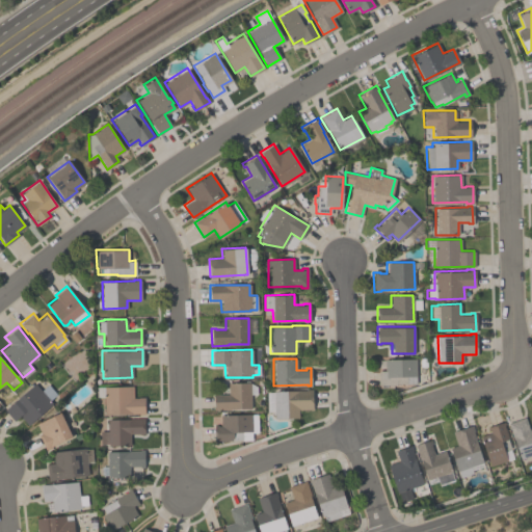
[(415,358),(415,382),(396,383),(396,384),(378,386),(377,370),(383,370),(383,358),(415,358)]
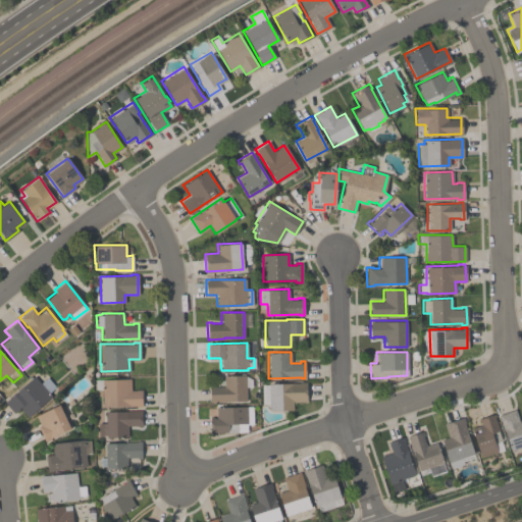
[(209,386),(223,386),(223,375),(245,375),(246,401),(209,402),(209,386)]
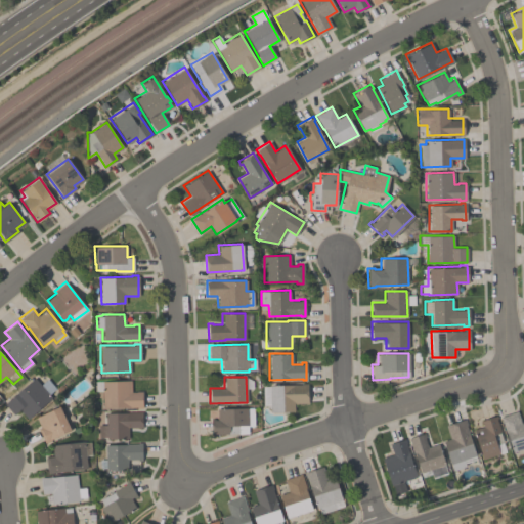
[(13,415),(3,403),(34,378),(39,384),(46,379),(55,388),(48,394),(51,397),(27,419),(19,409),(13,415)]
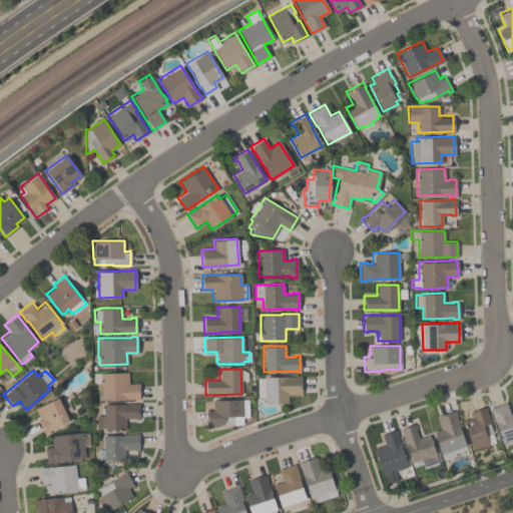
[(139,400),(132,400),(132,398),(100,399),(99,382),(92,383),(92,373),(127,372),(127,384),(138,384),(139,400)]
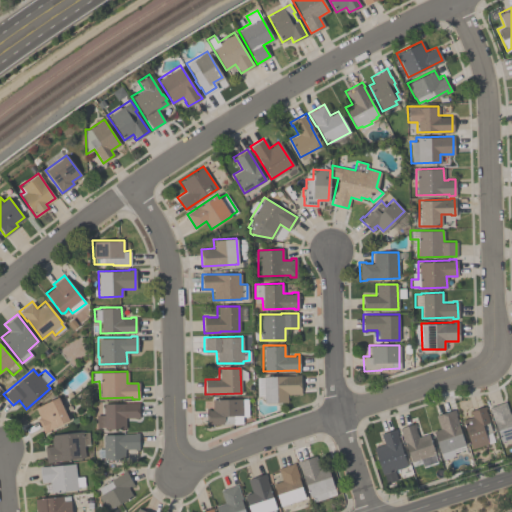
[(299,374),(299,377),(300,377),(301,388),(300,388),(300,394),(287,394),(287,401),(263,402),(262,376),(295,375),(295,374),(299,374)]
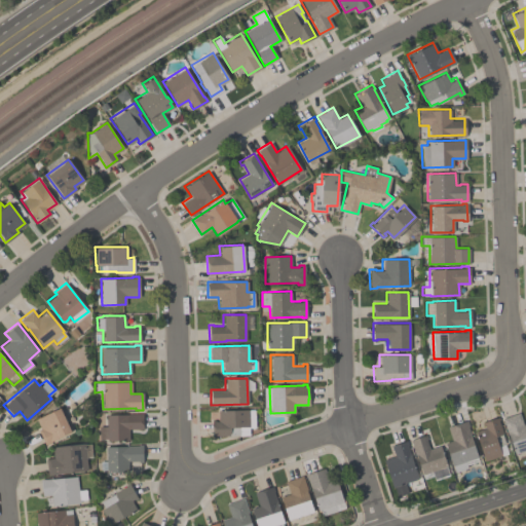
[(70,431),(49,441),(50,442),(44,445),(37,429),(40,428),(35,418),(59,407),(70,431)]
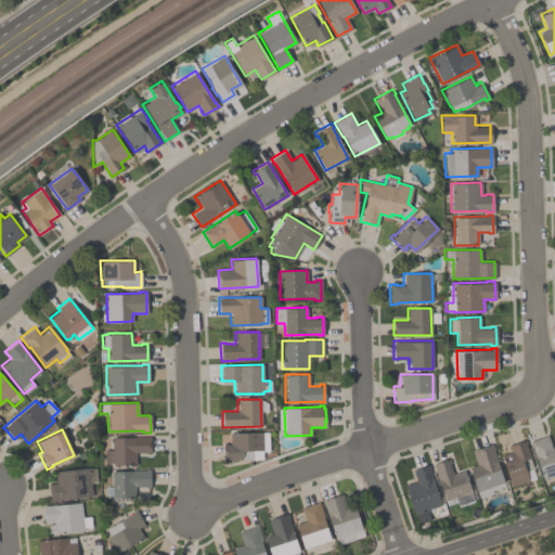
[(261,459),(222,459),(222,441),(227,441),(227,443),(230,443),(230,433),(268,433),(268,450),(261,450),(261,459)]
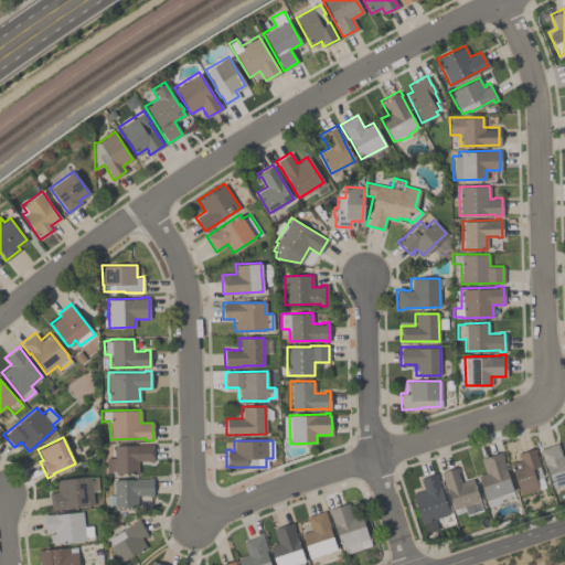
[(562,456),(564,455),(564,482),(553,487),(545,466),(544,467),(539,448),(557,443),(562,456)]
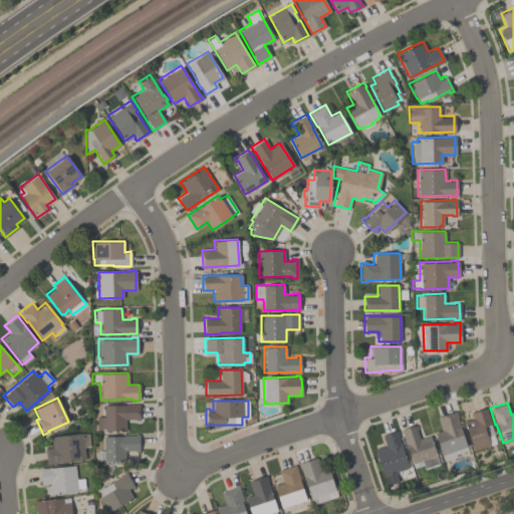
[(125,430),(103,430),(103,428),(96,429),(96,416),(103,416),(103,405),(131,405),(131,404),(139,404),(139,420),(135,420),(135,419),(125,419),(125,430)]
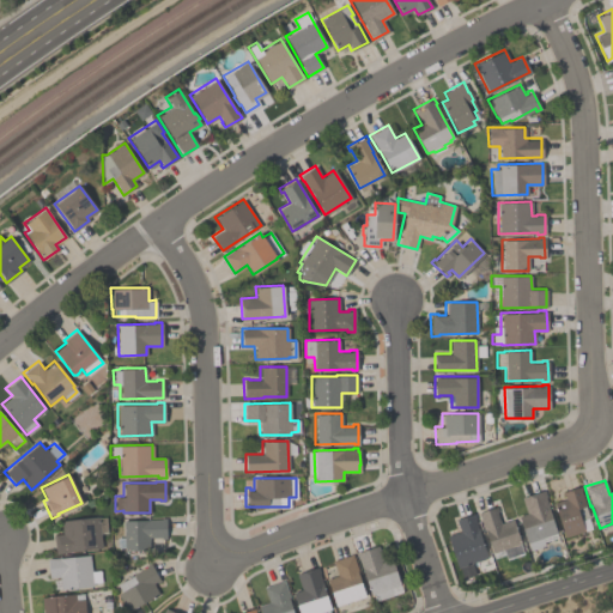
[(588,516),(587,517),(590,528),(564,536),(554,502),(565,499),(564,495),(562,495),(560,491),(581,485),(581,489),(580,489),(588,516)]
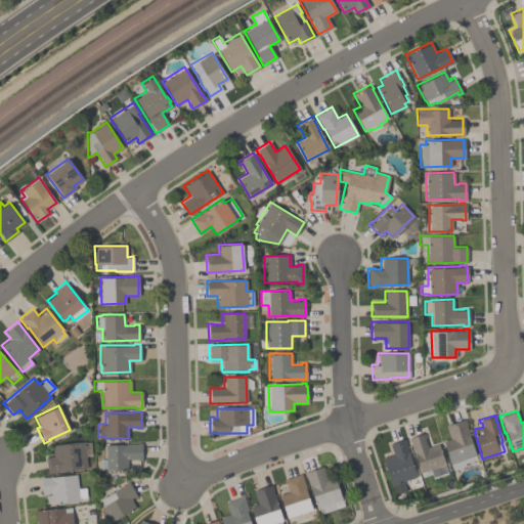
[(475,455),(449,464),(442,441),(449,439),(444,425),(464,419),(475,455)]
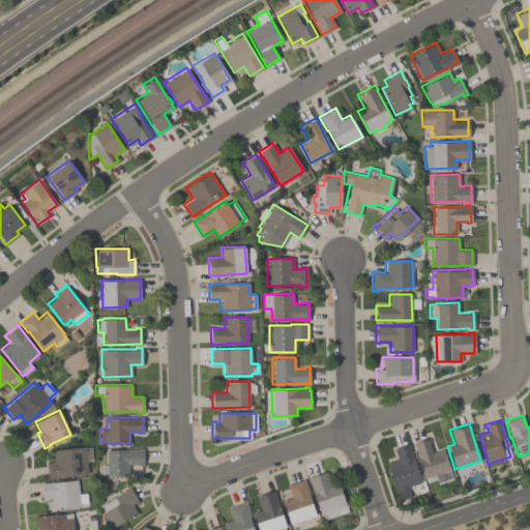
[(413,442),(429,437),(431,441),(429,442),(432,452),(442,448),(449,470),(424,478),(413,442)]
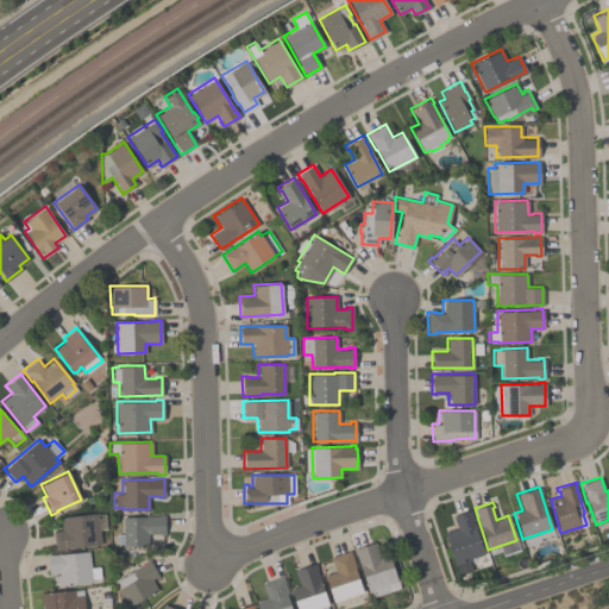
[(471,570),(459,575),(456,563),(453,564),(444,532),(456,528),(452,515),(469,509),(483,553),(468,558),(471,570)]
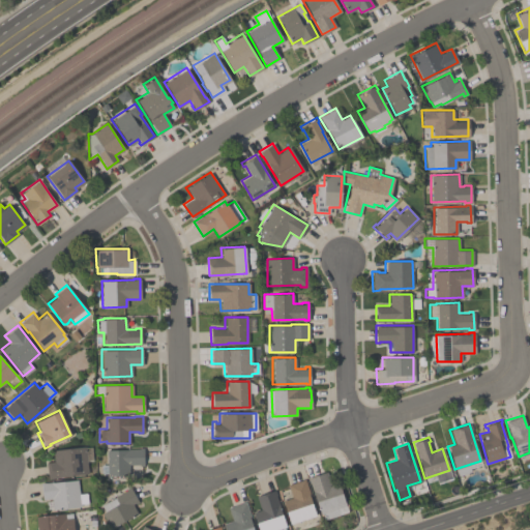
[(46,462),(53,461),(52,450),(84,446),(87,473),(59,476),(59,477),(47,478),(46,462)]
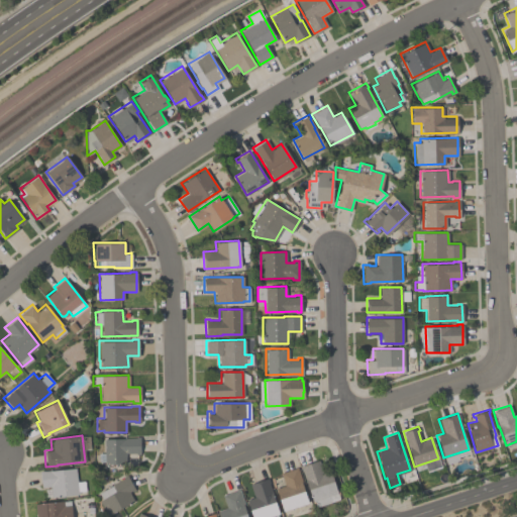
[(126,463),(103,464),(103,438),(135,437),(135,436),(139,436),(139,454),(135,454),(135,453),(126,453),(126,463)]
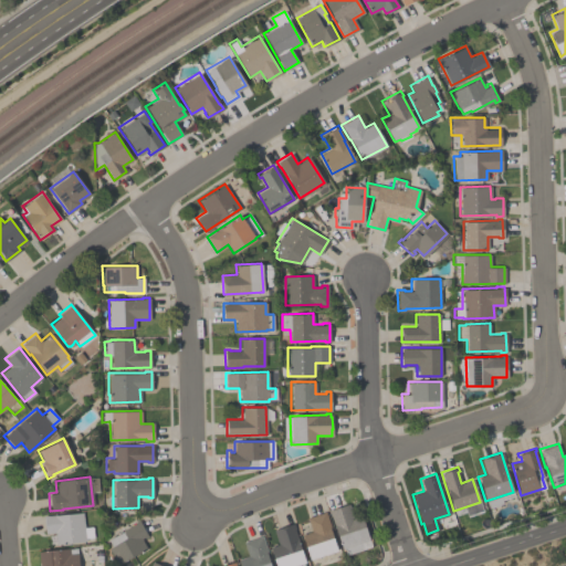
[(328,511),(348,504),(353,521),(363,517),(369,541),(359,543),(362,549),(344,555),(343,548),(341,548),(331,514),(329,515),(328,511)]
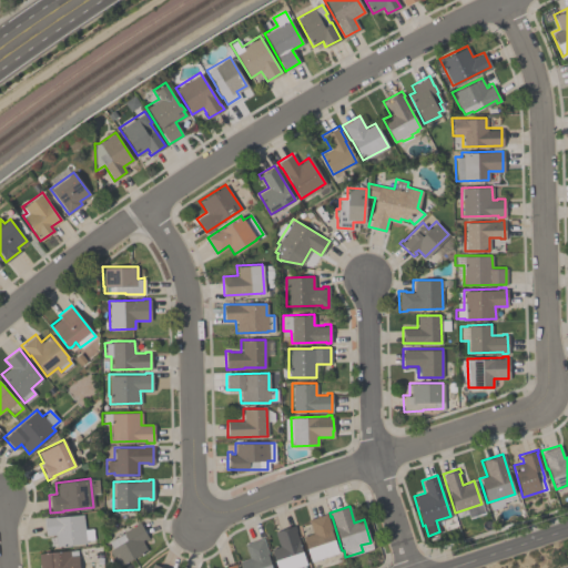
[(312,533),(307,519),(326,513),(338,553),(310,561),(302,536),(312,533)]
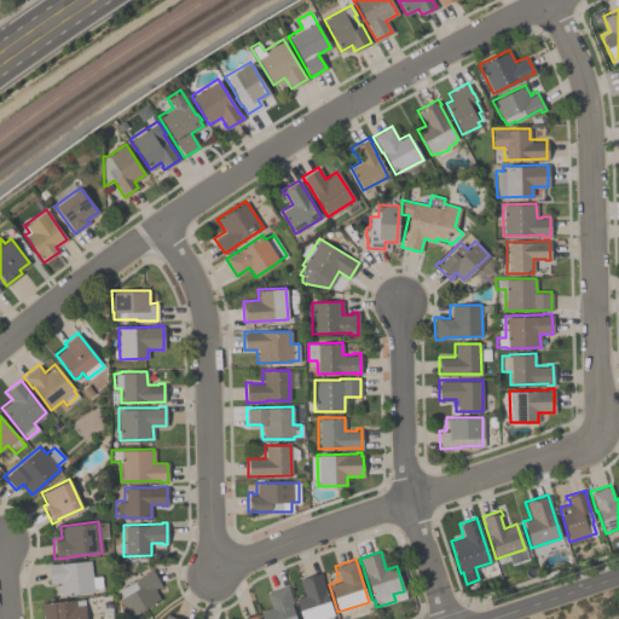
[(61,594),(59,582),(50,583),(48,563),(90,560),(91,576),(100,574),(102,588),(93,589),(93,591),(61,594)]
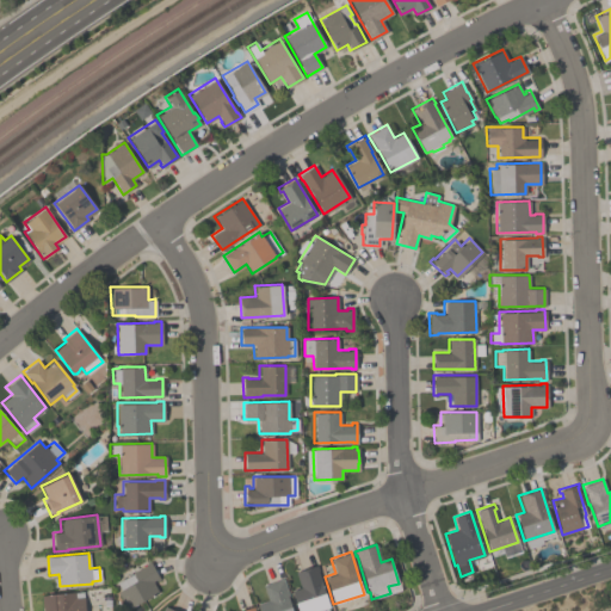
[(159,593),(127,610),(116,591),(119,590),(116,582),(134,573),(133,572),(147,565),(146,562),(149,560),(160,578),(156,580),(155,579),(152,580),(159,593)]
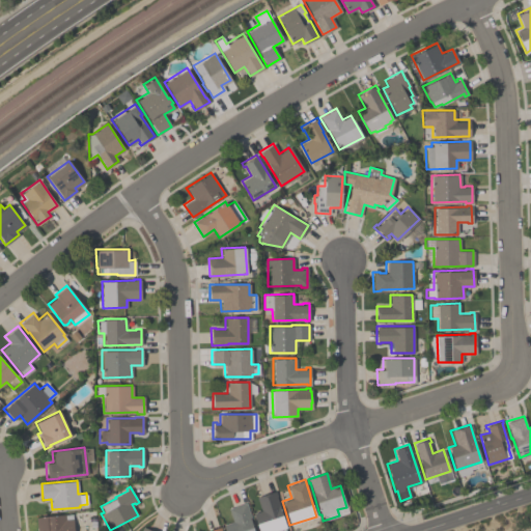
[(275,491),(286,527),(284,528),(284,530),(258,530),(252,511),(259,509),(256,497),(275,491)]
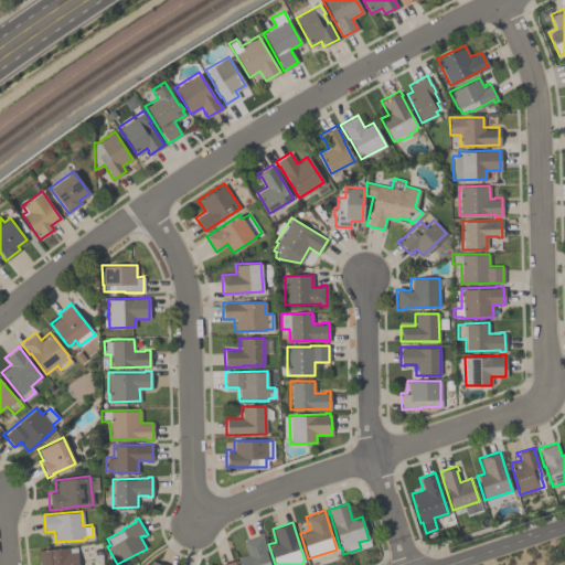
[(269,564),(240,564),(237,557),(246,554),(242,541),(260,534),(269,564)]
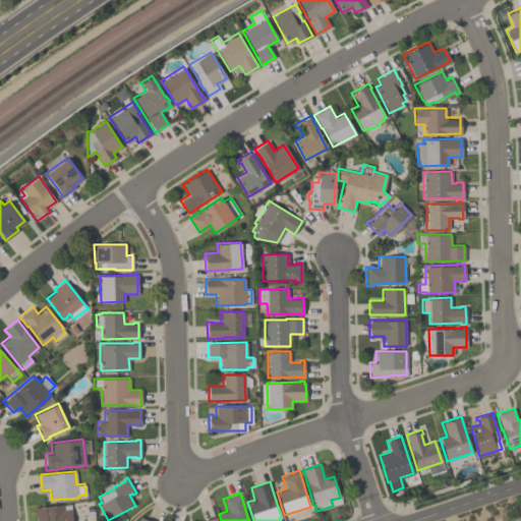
[(35,520),(35,507),(70,504),(71,520),(35,520)]
